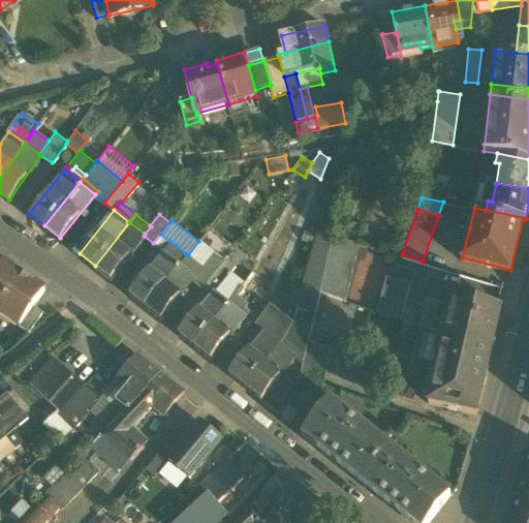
[(144,236),(145,234),(129,222),(95,266),(111,278),(144,236)]
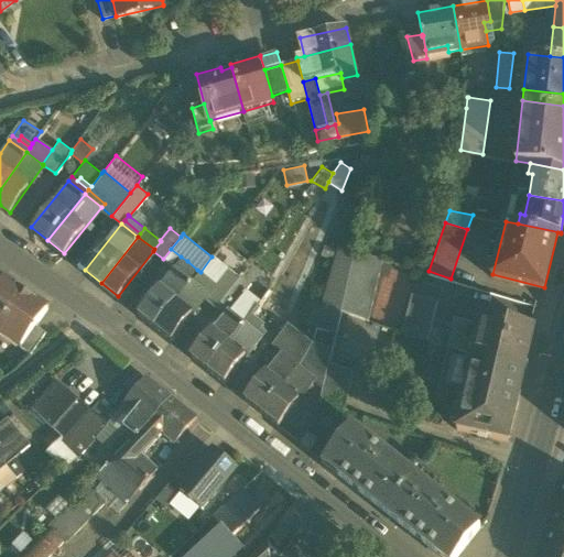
[(314,324),(335,327),(354,248),(338,246),(322,302),(314,324)]
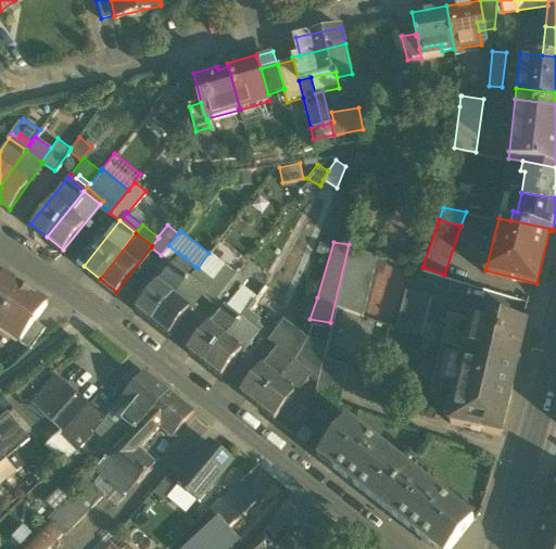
[(337,303),(363,313),(377,252),(350,245),(337,303)]
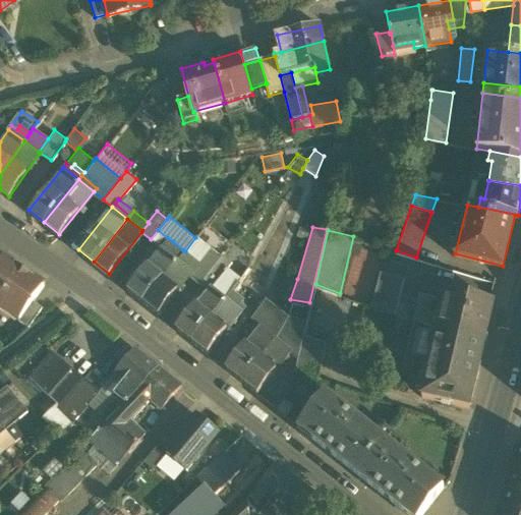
[(196,235),(195,237),(185,251),(192,258),(198,262),(209,249),(212,246),(196,235)]
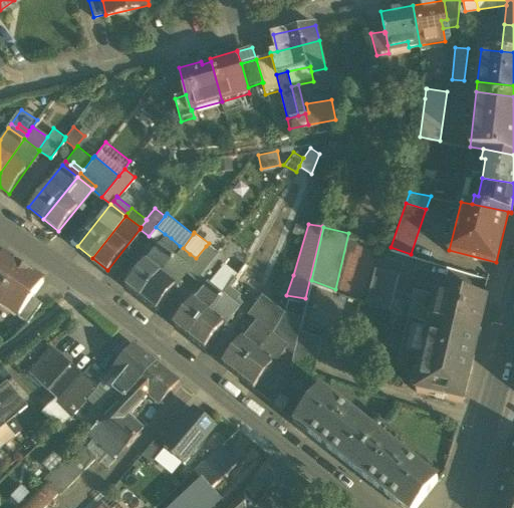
[(163,238),(159,242),(174,254),(177,250),(168,242),(163,238)]
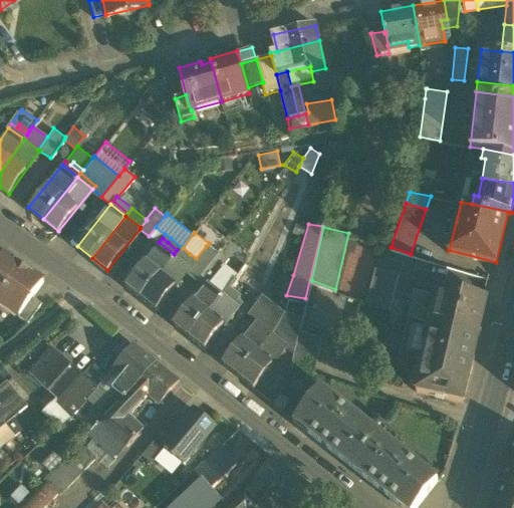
[(168,242),(177,250),(180,246),(171,238),(168,242)]
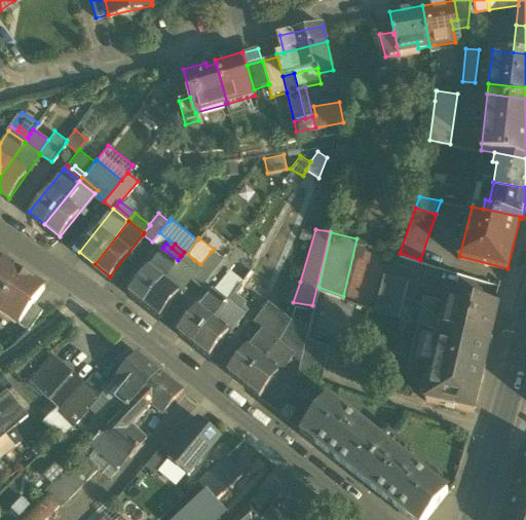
[(144,303),(178,260),(162,248),(128,291),(144,303)]
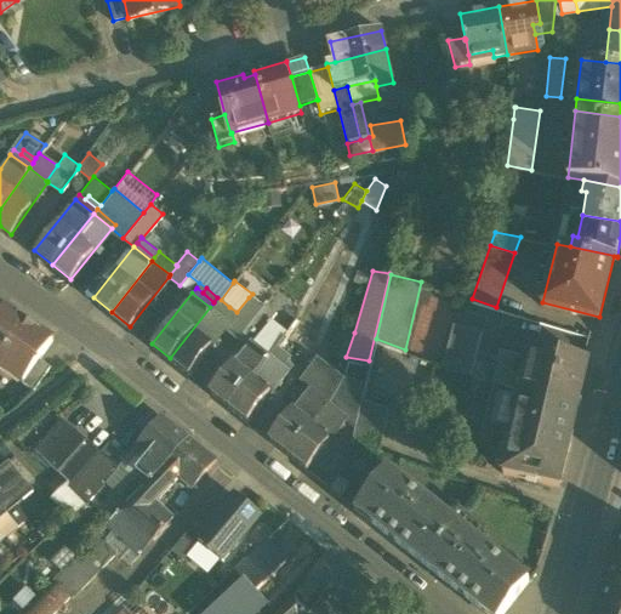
[(224,327),(237,336),(263,303),(252,294),(249,297),(237,312),(232,317),(228,322),(224,327)]
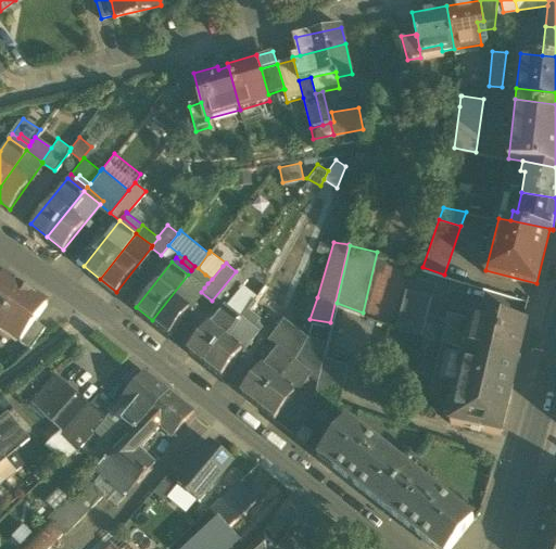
[(198,268),(194,266),(191,270),(202,279),(205,275),(198,268)]
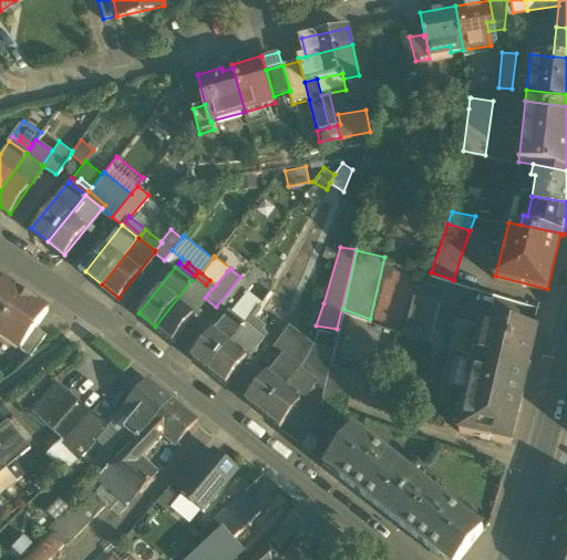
[(0,328),(27,290),(16,283),(17,282),(4,273),(0,280),(0,328)]
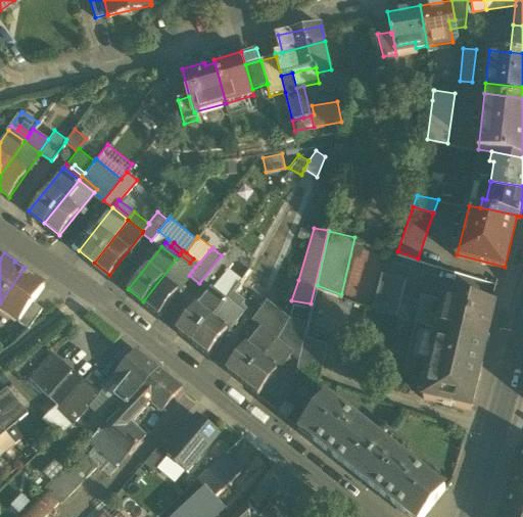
[(224,253),(222,255),(199,283),(208,290),(212,286),(216,282),(229,267),(234,262),(224,253)]
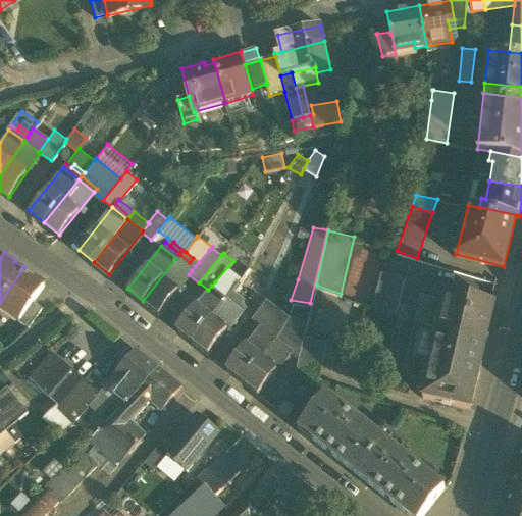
[(179,254),(176,258),(192,270),(195,266),(190,262),(179,254)]
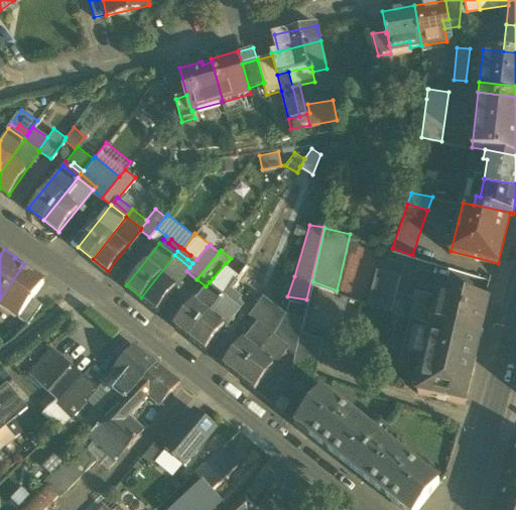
[(186,271),(189,267),(174,255),(141,297),(156,309),(186,271)]
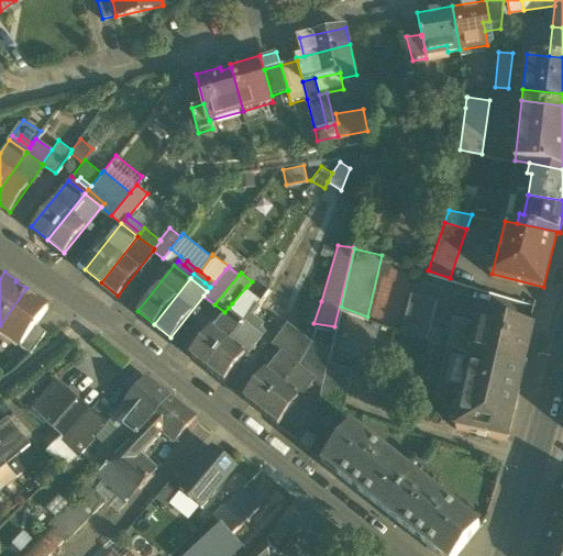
[(285,291),(272,282),(265,293),(277,302),(285,291)]
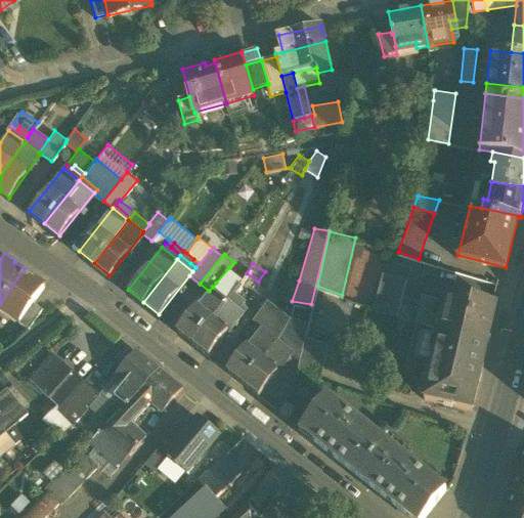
[(229,267),(216,283),(221,287),(224,283),(234,291),(243,277),(229,267)]
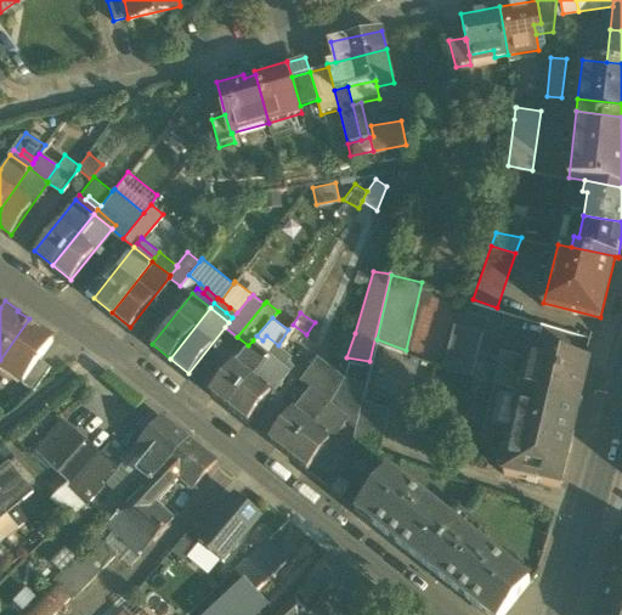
[(40,327),(29,319),(0,360),(0,364),(23,379),(39,356),(54,334),(41,326),(40,327)]
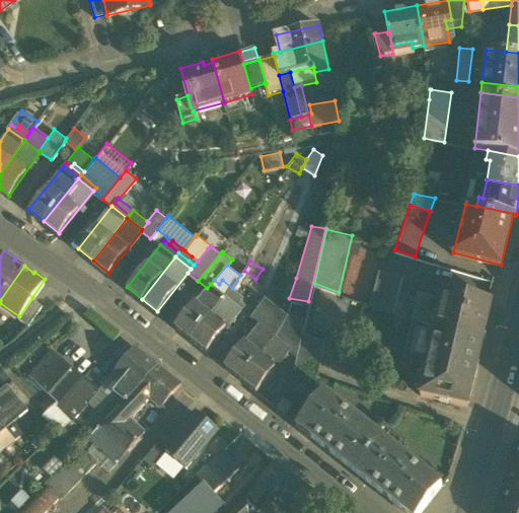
[(370,303),(392,311),(402,274),(379,268),(370,303)]
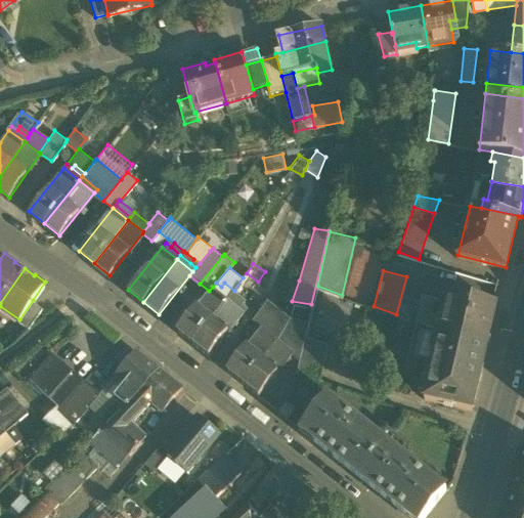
[(278,297),(292,301),(299,281),(286,276),(278,297)]
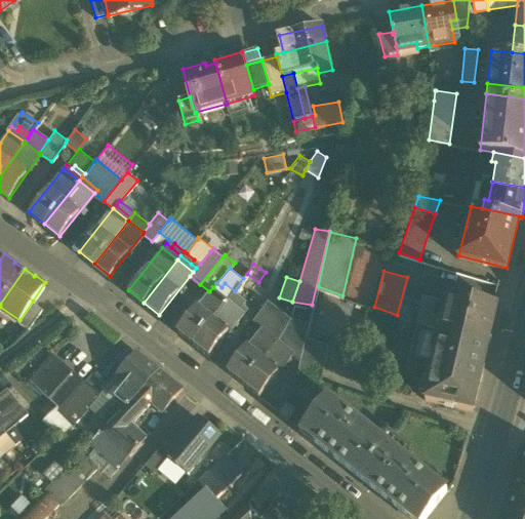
[(216,283),(213,287),(229,300),(232,295),(221,287),(216,283)]
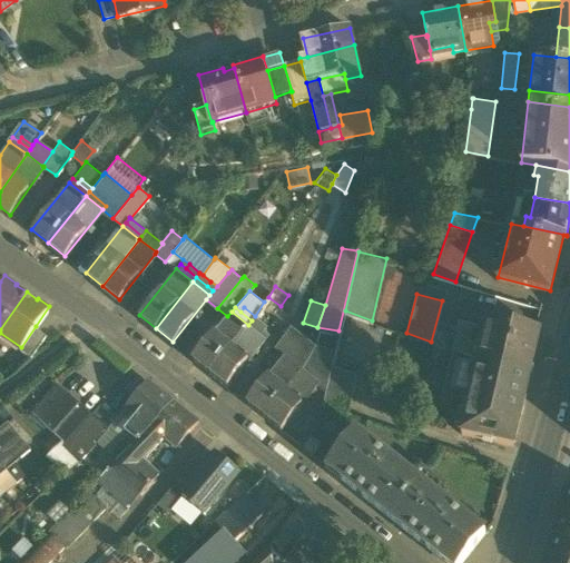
[(241,312),(252,320),(255,316),(244,307),(241,312)]
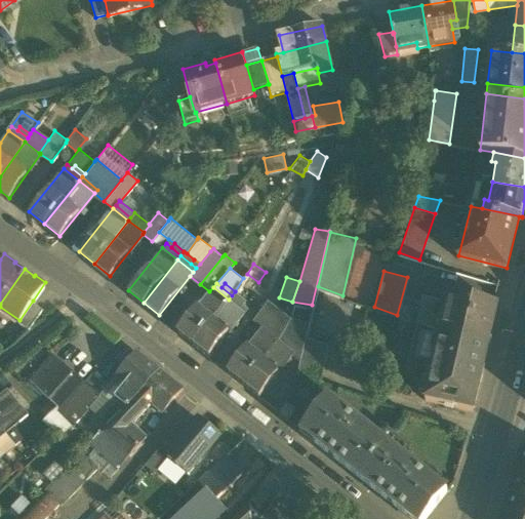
[(194,343),(229,300),(213,287),(209,291),(178,330),(194,343)]
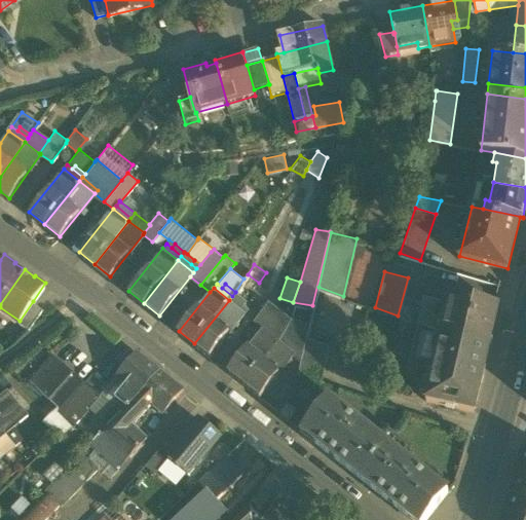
[(246,301),(235,292),(232,296),(242,304),(246,301)]
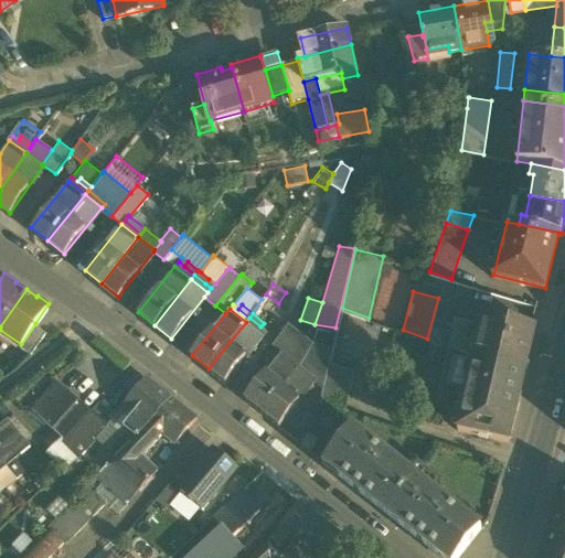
[(482,322),(475,356),(481,358),(525,368),(535,325),(483,313),(482,322)]
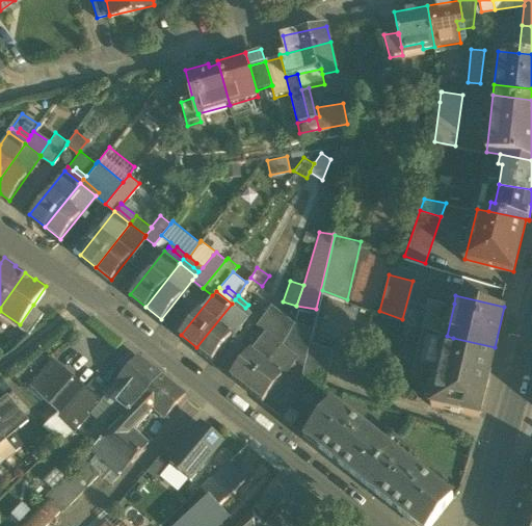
[(429,298),(423,326),(447,336),(454,304),(429,298)]
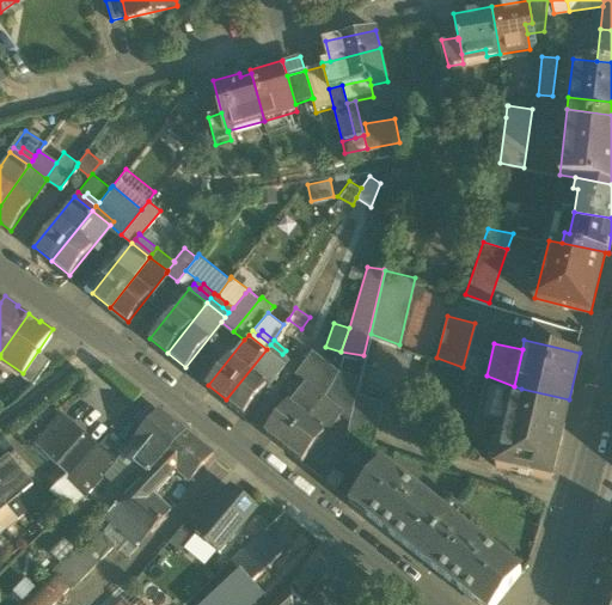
[(270,344),(267,349),(285,364),(288,359),(282,354),(270,344)]
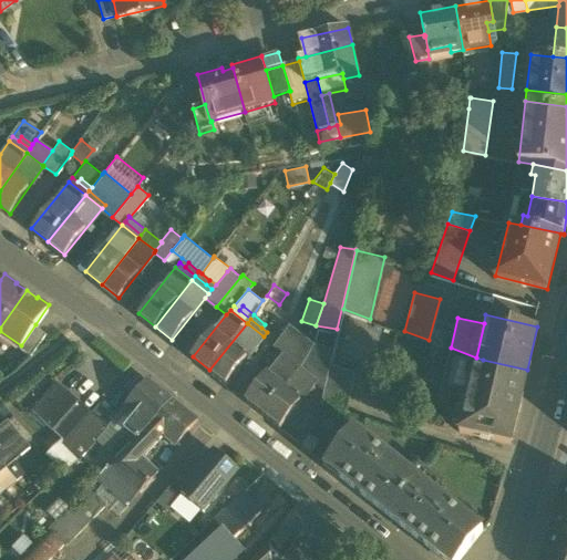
[(284,352),(295,361),(301,352),(307,356),(315,342),(290,322),(281,335),(274,345),(284,352)]
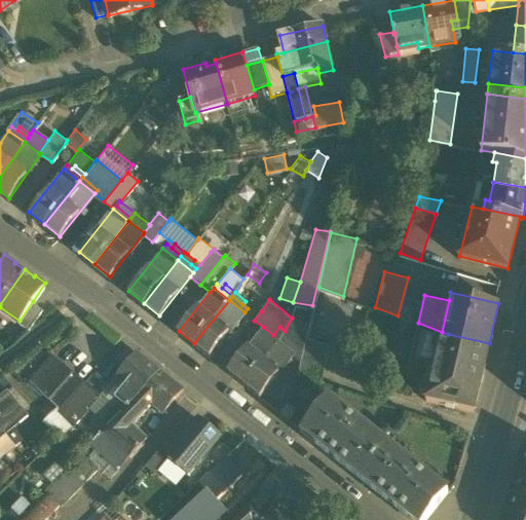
[(210,356),(245,312),(229,300),(194,343),(210,356)]
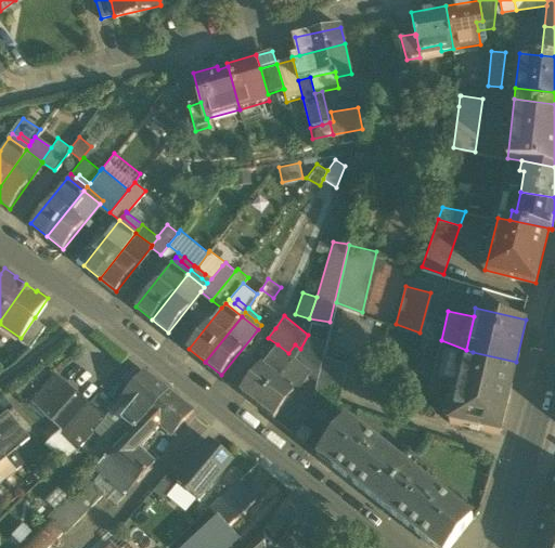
[(21,338),(30,346),(46,324),(35,317),(21,338)]
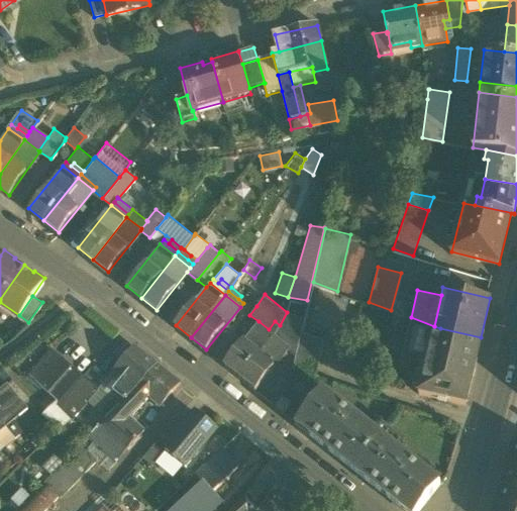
[(287,312),(280,325),(286,330),(280,338),(289,345),(296,351),(304,316),(287,312)]
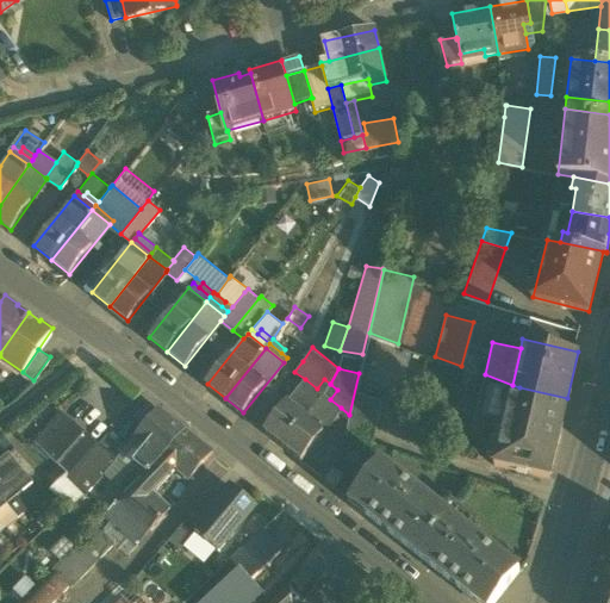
[(474,420),(502,426),(512,385),(485,374),(474,420)]
